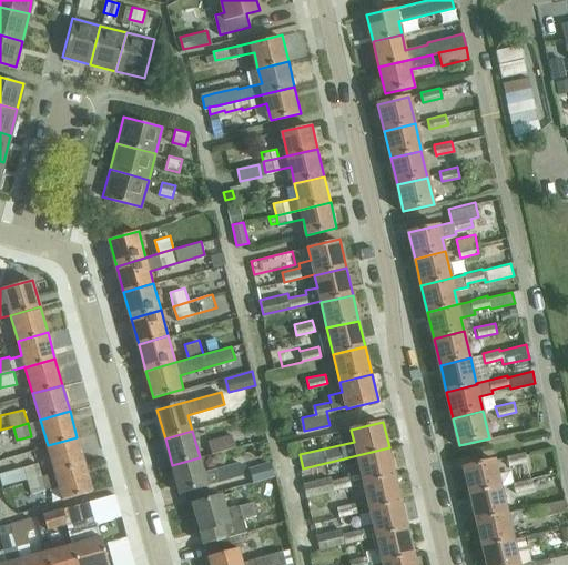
[(209,440),(213,453),(236,446),(232,433),(209,440)]
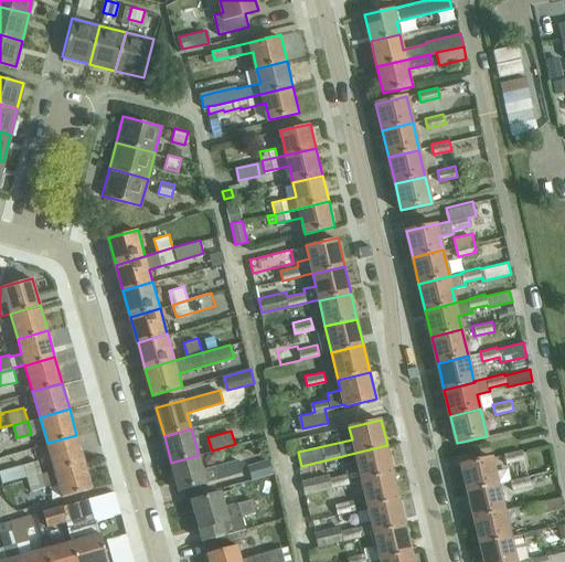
[(54,468),(84,460),(76,435),(48,443),(54,468)]
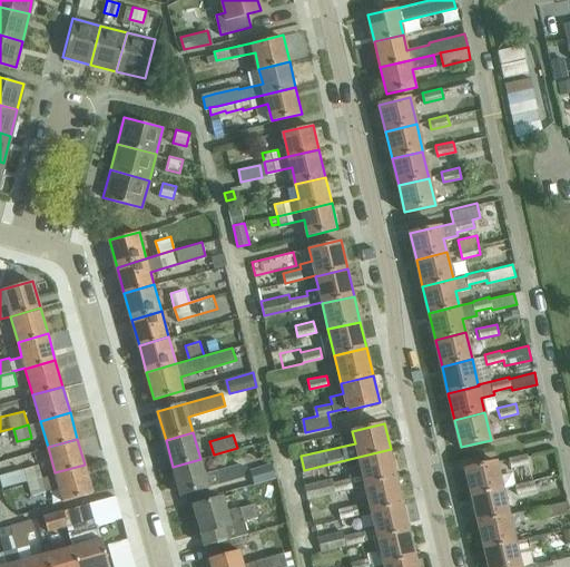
[(308,498),(365,485),(364,484),(396,477),(391,449),(359,457),(362,470),(304,484),(308,498)]
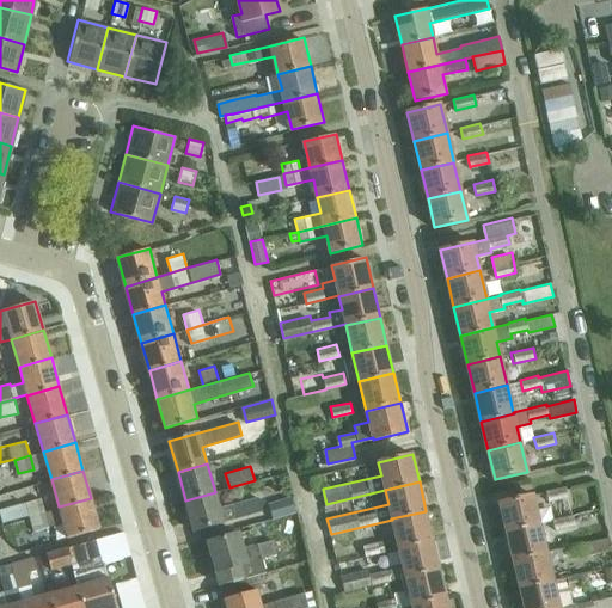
[(565,486),(546,491),(549,499),(551,499),(568,496),(565,486)]
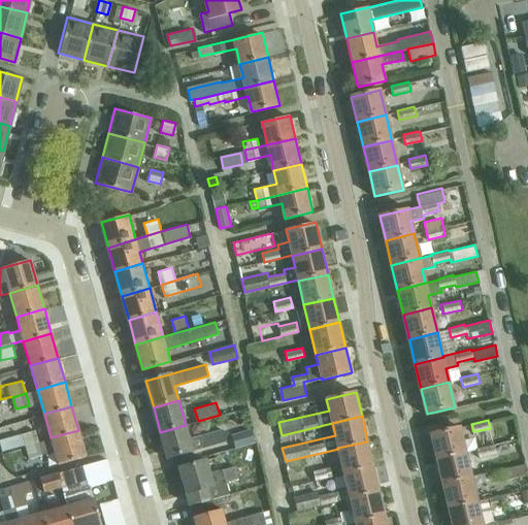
[(186,425),(160,432),(167,458),(193,451),(193,450),(226,440),(223,428),(189,437),(186,425)]
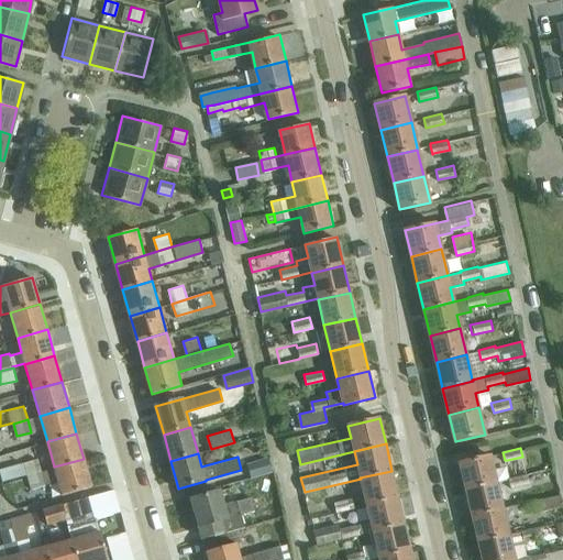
[(490,454),(460,462),(466,489),(497,481),(490,454)]
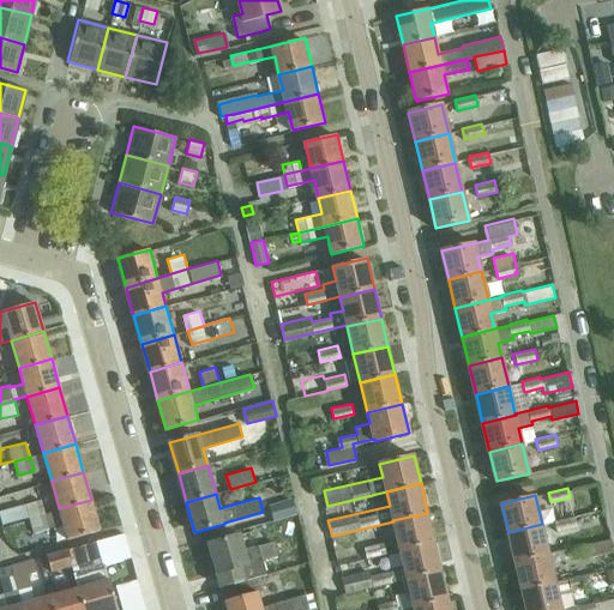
[(292,497),(290,497),(283,500),(270,503),(275,520),(296,513),(292,497)]
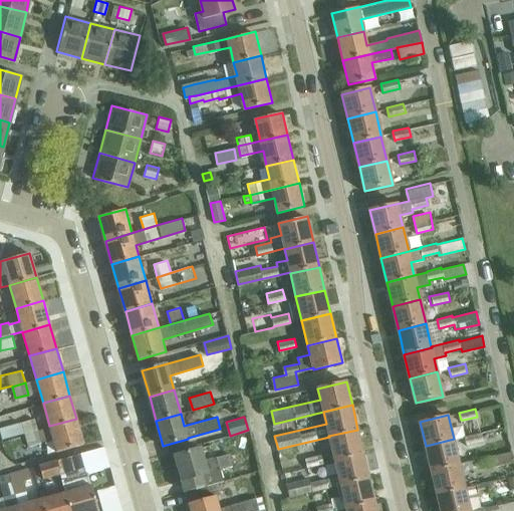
[(0,428),(3,439),(25,433),(38,430),(35,418),(22,421),(0,428)]
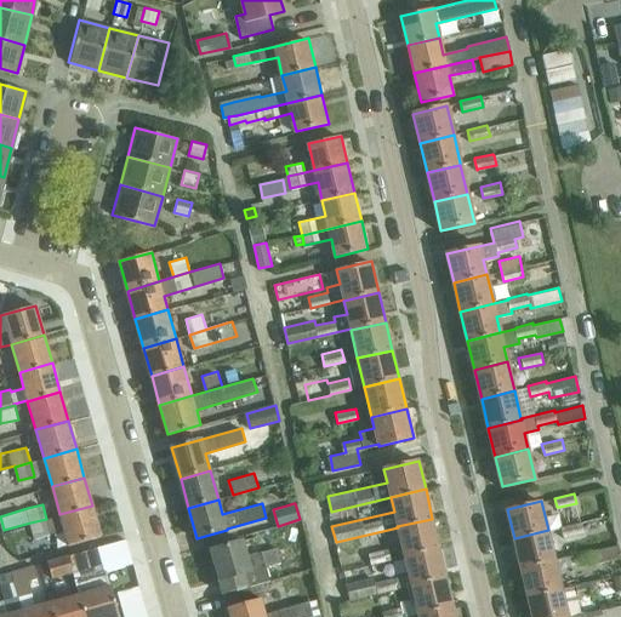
[(46,519),(30,523),(34,537),(64,530),(68,544),(101,535),(92,506),(60,514),(46,519)]
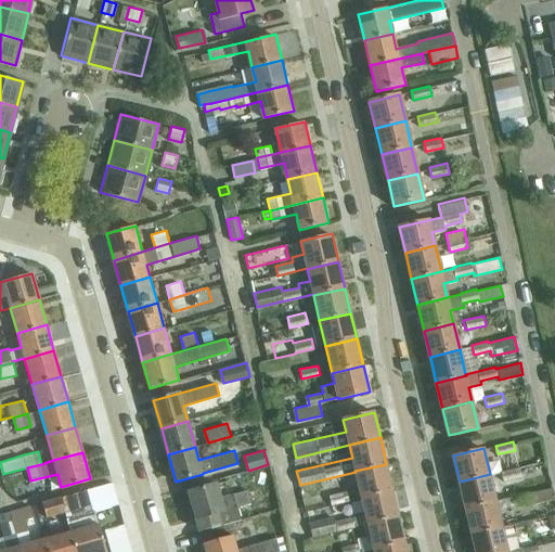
[(355,471),(356,472),(361,497),(392,489),(386,464),(355,471)]
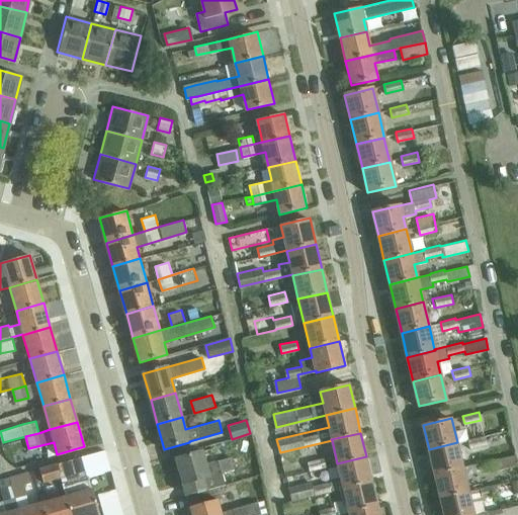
[(485,435),(468,439),(470,448),(487,444),(485,435)]
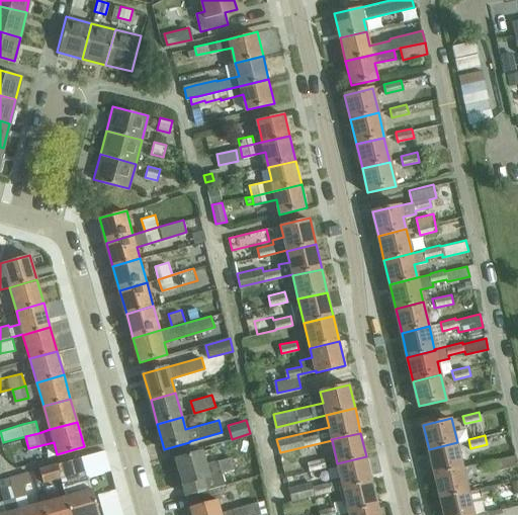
[(457,442),(429,449),(435,474),(463,467),(463,466),(457,442)]
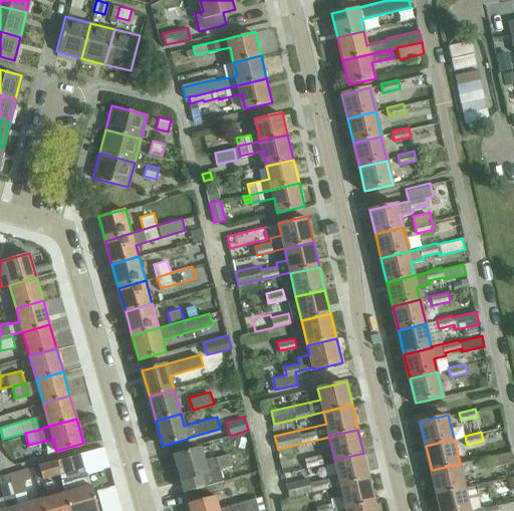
[(194,477),(197,488),(219,483),(225,481),(221,469),(234,466),(230,453),(206,460),(202,448),(175,455),(182,480),(194,477)]
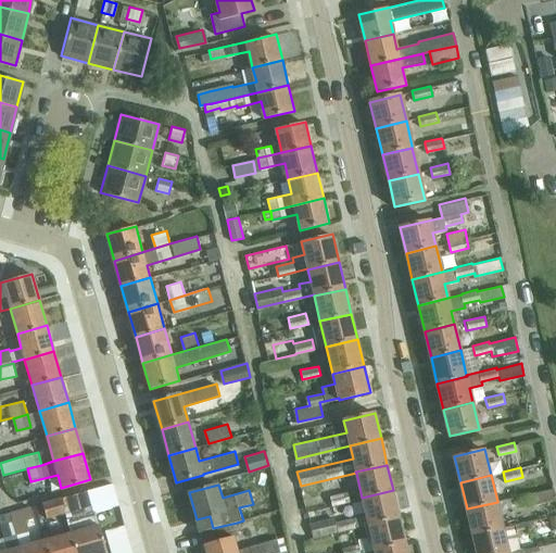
[(530,493),(532,504),(555,499),(555,498),(554,488),(530,493)]
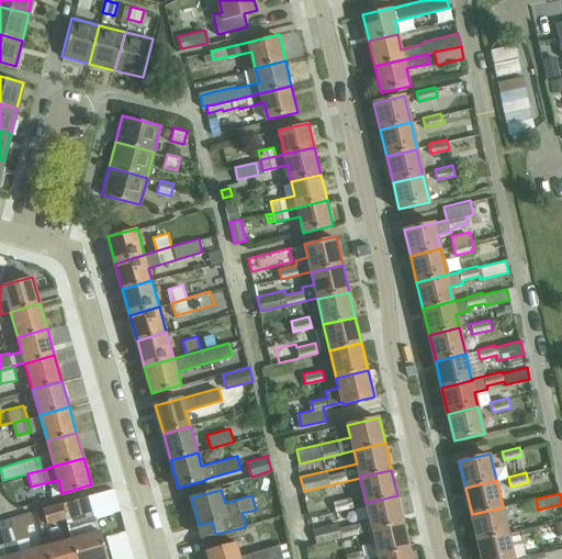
[(66,518),(71,538),(77,558),(107,558),(108,558),(100,530),(96,516),(88,518),(85,509),(92,506),(89,495),(62,502),(66,518)]
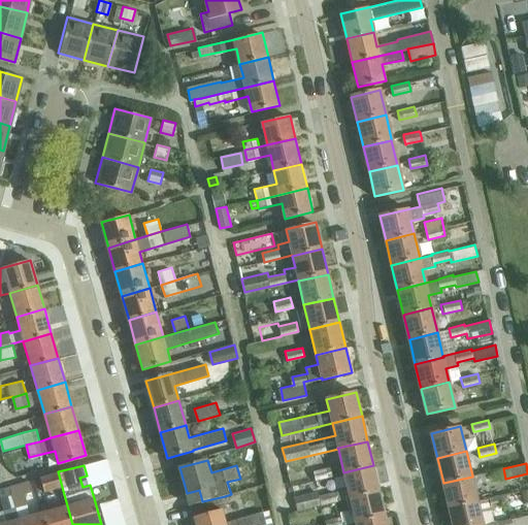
[(373,465),(343,472),(350,497),(380,490),(373,465)]
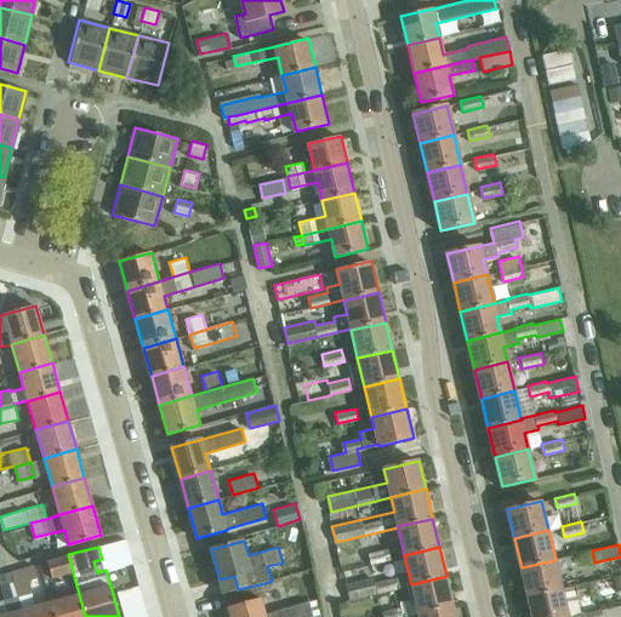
[(369,553),(370,563),(391,559),(388,548),(369,553)]
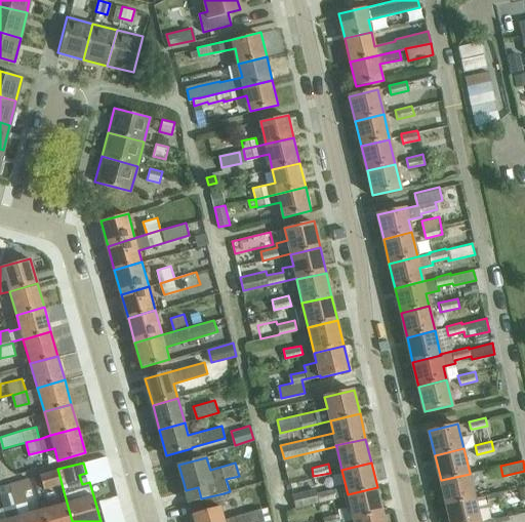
[(441,480),(446,506),(475,498),(475,497),(472,485),(482,483),(482,479),(499,475),(497,466),(479,470),(480,471),(470,473),(470,474),(441,480)]
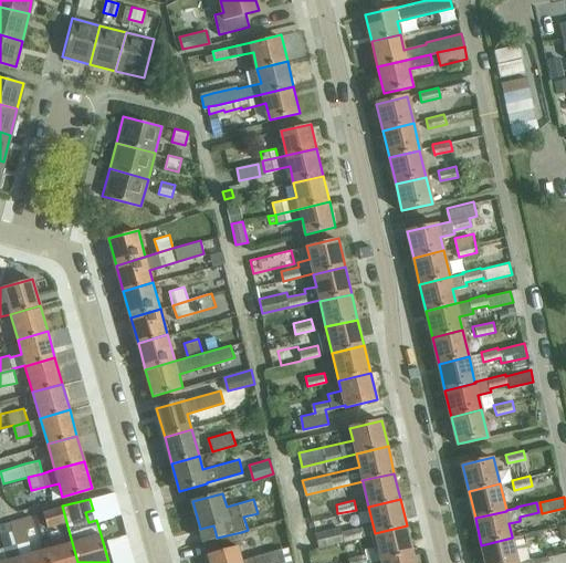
[(48,527),(66,522),(62,506),(43,511),(48,527)]
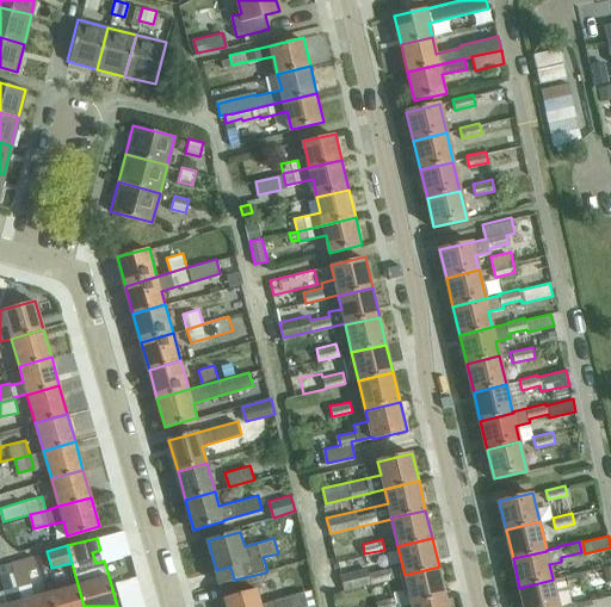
[(23,606),(53,606),(49,593),(36,596),(29,570),(37,567),(35,555),(11,562),(13,571),(23,606)]
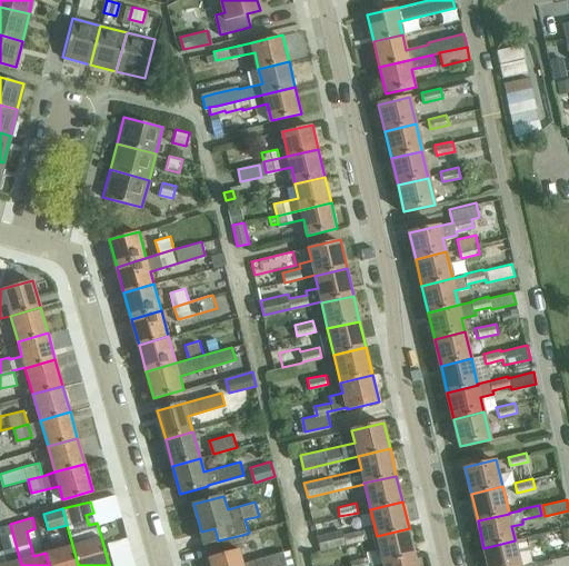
[(342,528),(318,535),(321,549),(363,539),(361,530),(361,529),(343,534),(342,528)]
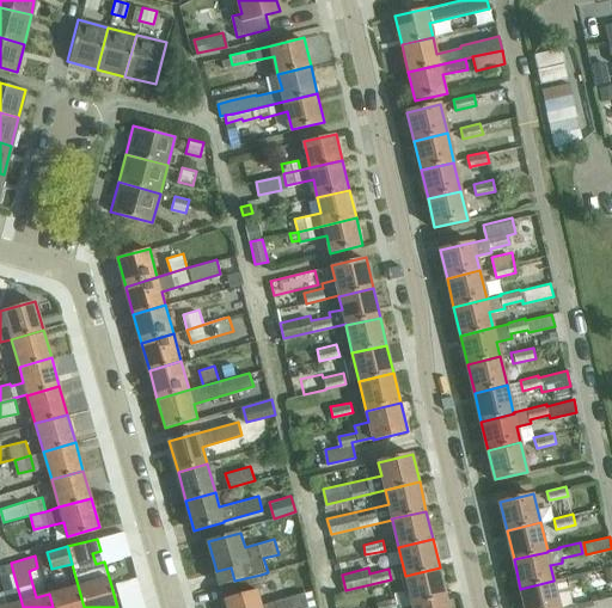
[(397,607),(412,605),(412,606),(446,596),(440,567),(405,576),(408,589),(395,591),(397,597),(377,602),(378,607),(397,607)]
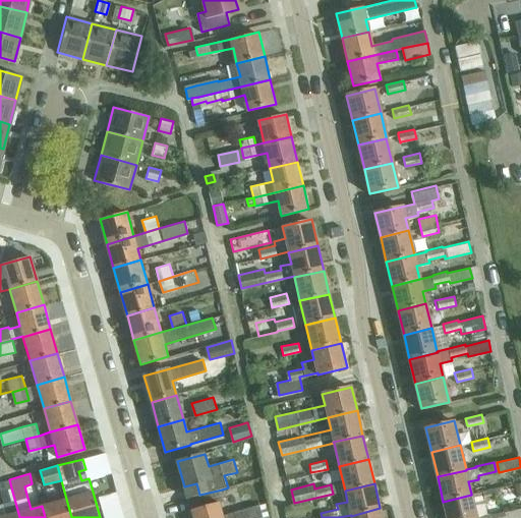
[(471,495),(443,502),(447,517),(476,517),(477,517),(487,516),(487,515),(488,514),(485,503),(484,500),(502,496),(500,486),(482,491),(482,492),(471,494),(471,495)]
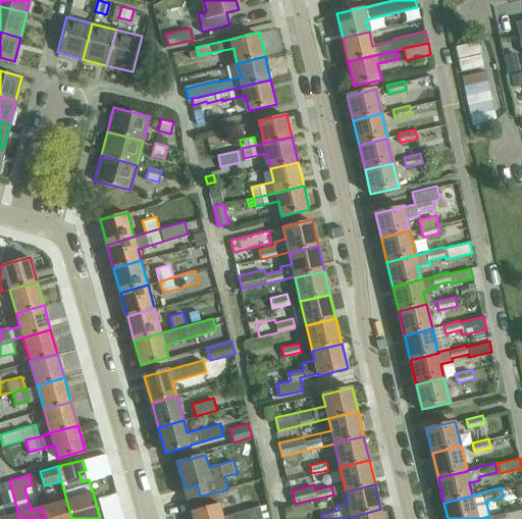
[(8,517),(0,518),(19,518),(11,488),(1,491),(8,517)]
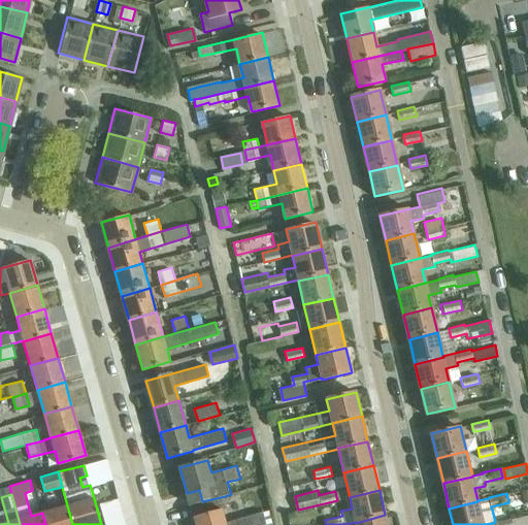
[(102,499),(109,524),(130,524),(122,494),(102,499)]
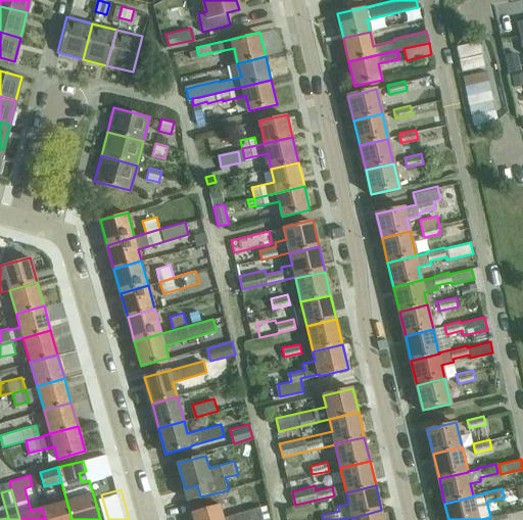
[(192,512),(193,519),(264,519),(265,519),(264,518),(260,507),(224,517),(221,505),(226,504),(223,491),(200,497),(203,509),(192,512)]
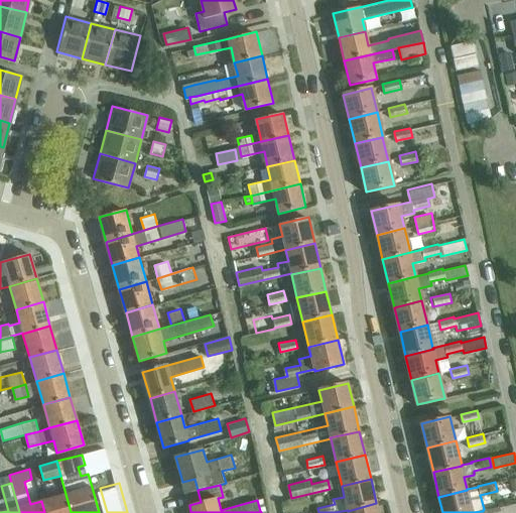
[(41,501),(44,512),(71,512),(66,494),(41,501)]
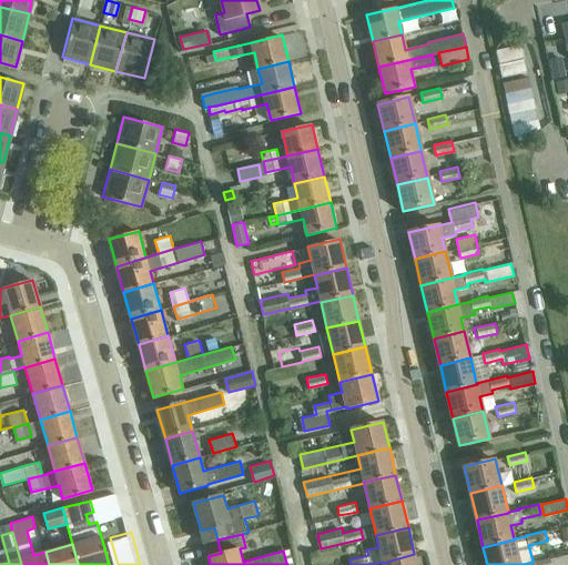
[(519,564),(567,564),(567,553),(533,561),(531,562),(531,563),(520,564),(519,564)]
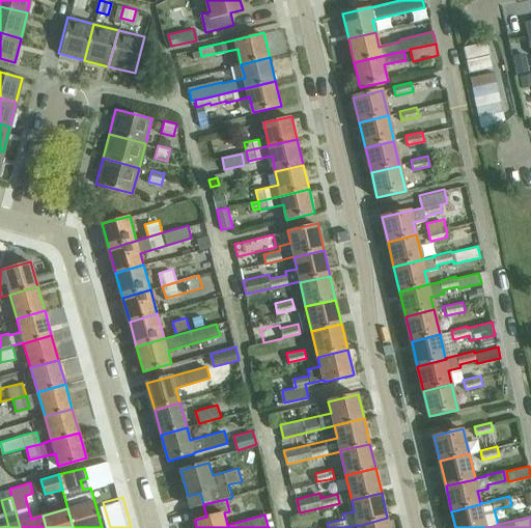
[(389,527),(387,518),(358,526),(358,527),(389,527)]
